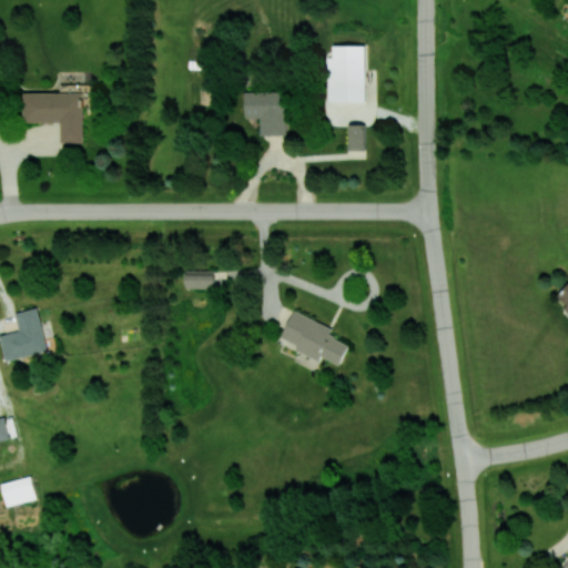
[(367,46),(335,44),(334,57),(330,57),(328,100),(366,101),(367,46)]
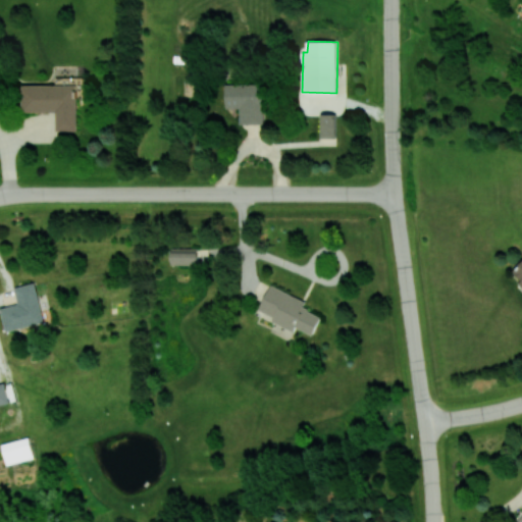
[(226,108),(239,108),(240,124),(264,123),(263,83),(225,84),(226,108)]
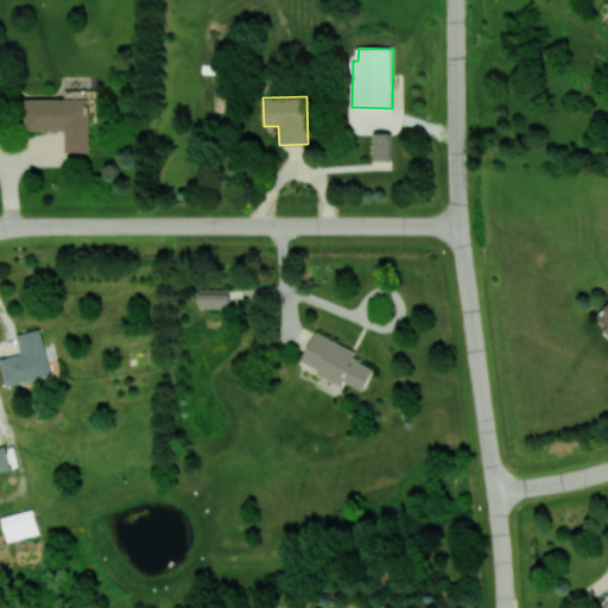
[(89,152),(89,99),(25,99),(25,130),(64,130),(64,152),(89,152)]
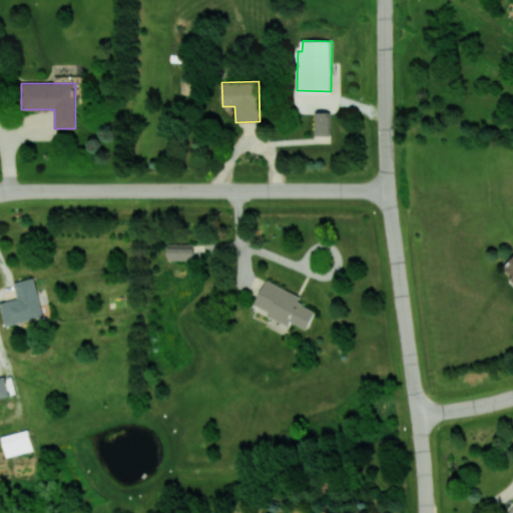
[(331,112),(318,112),(317,135),(331,135),(331,112)]
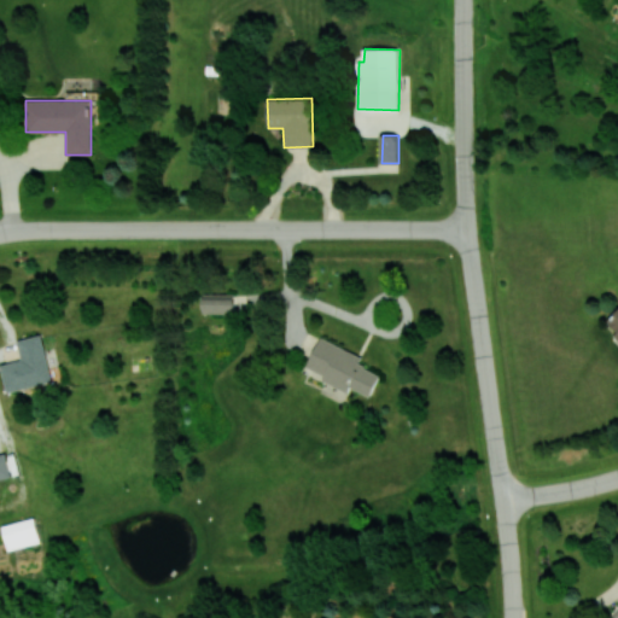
[(203,313),(234,314),(234,293),(203,293),(203,313)]
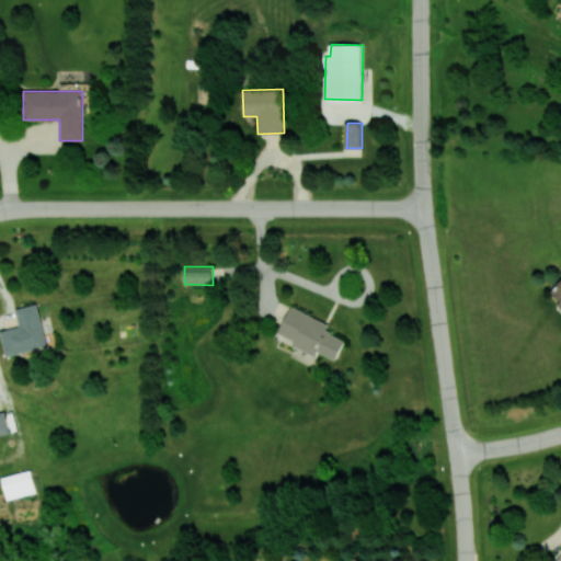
[(7,356),(47,346),(37,304),(15,309),(20,327),(0,331),(7,356)]
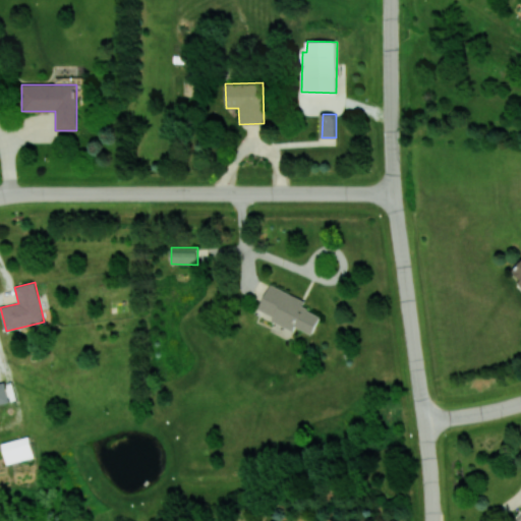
[(312,334),(321,315),(303,308),(307,301),(270,285),(258,309),(274,316),(272,321),(293,331),(295,327),(312,334)]
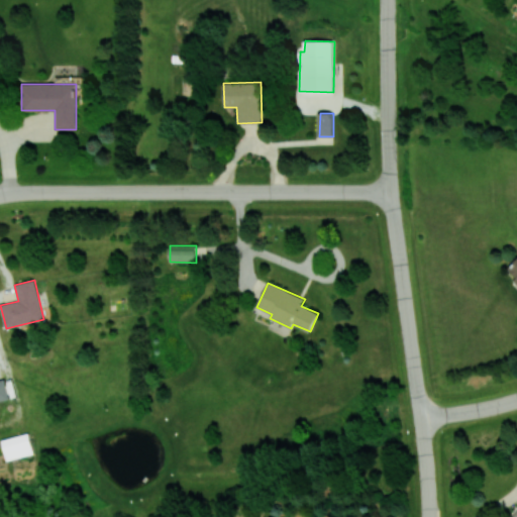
[(0,401),(9,399),(5,379),(0,380),(0,401)]
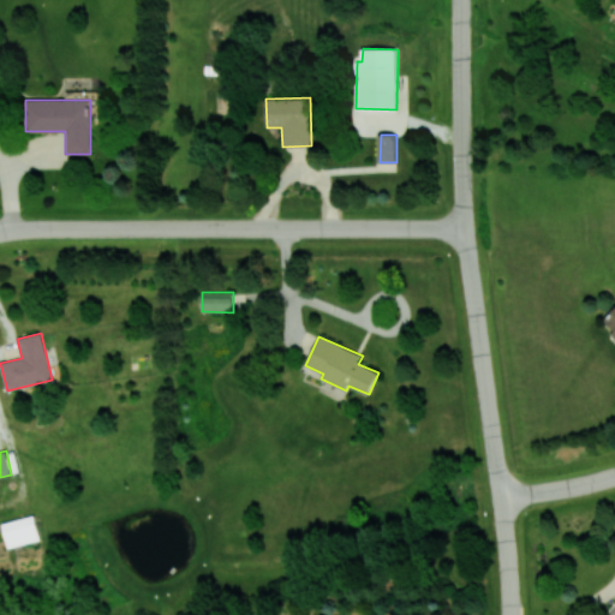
[(7,547),(40,541),(35,517),(3,521),(7,547)]
